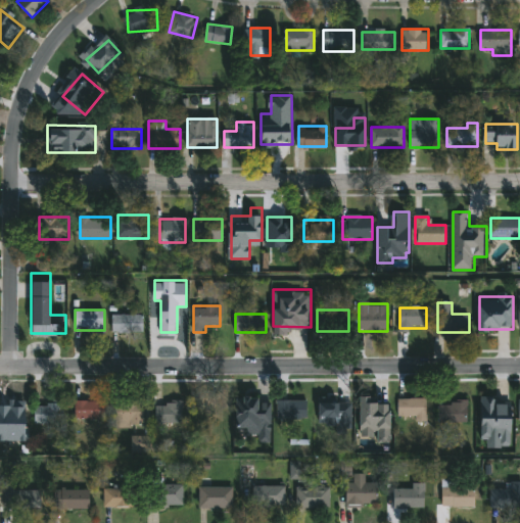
[(143,332),(112,332),(112,315),(143,315),(143,332)]
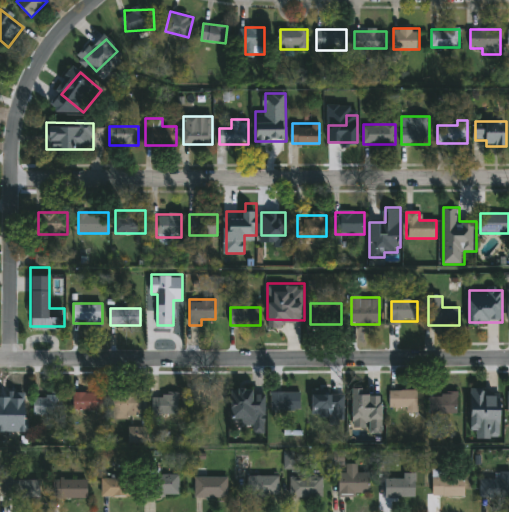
[(364,389),(364,395),(383,395),(382,431),(353,430),(354,389),(364,389)]
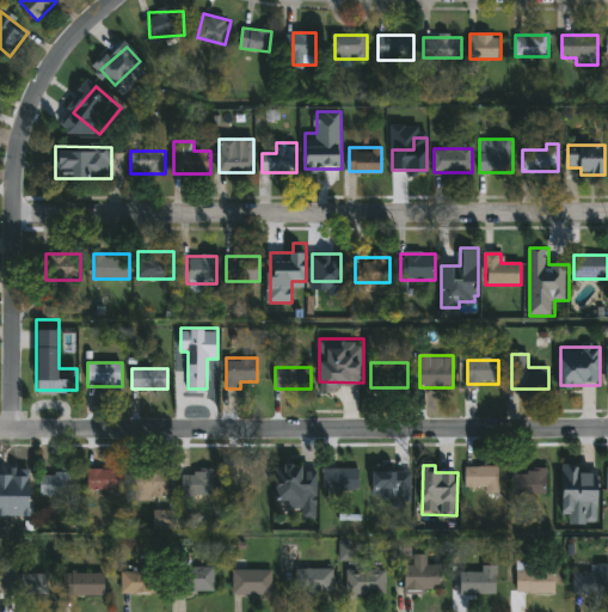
[(581,465),(581,472),(599,472),(599,518),(564,518),(564,465),(581,465)]
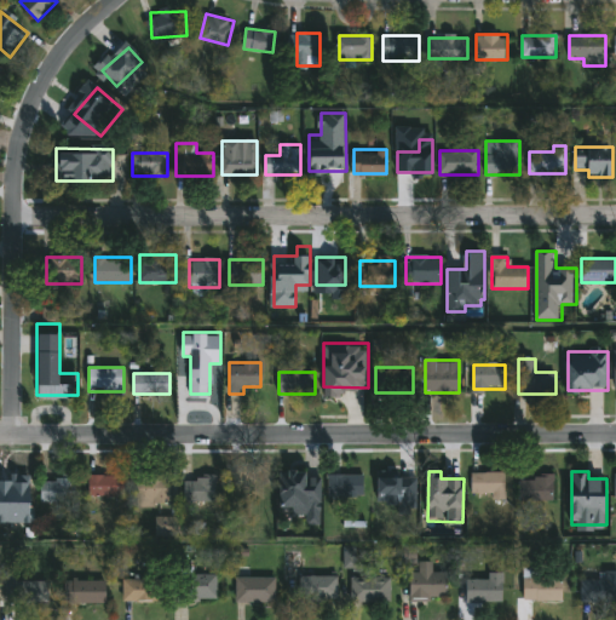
[(281,511),(281,472),(322,472),(322,526),(306,526),(306,511),(281,511)]
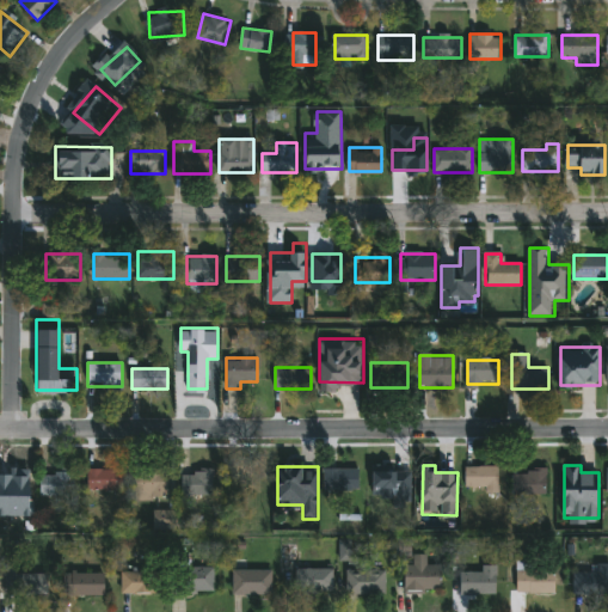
[(466,466),(498,466),(498,491),(466,491),(466,466)]
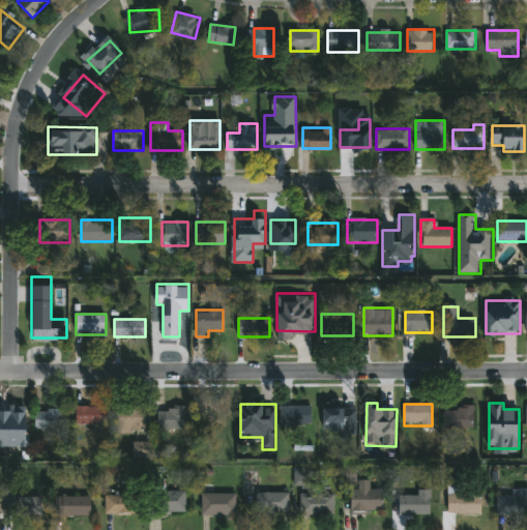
[(0,424),(0,406),(24,406),(24,424),(0,424)]
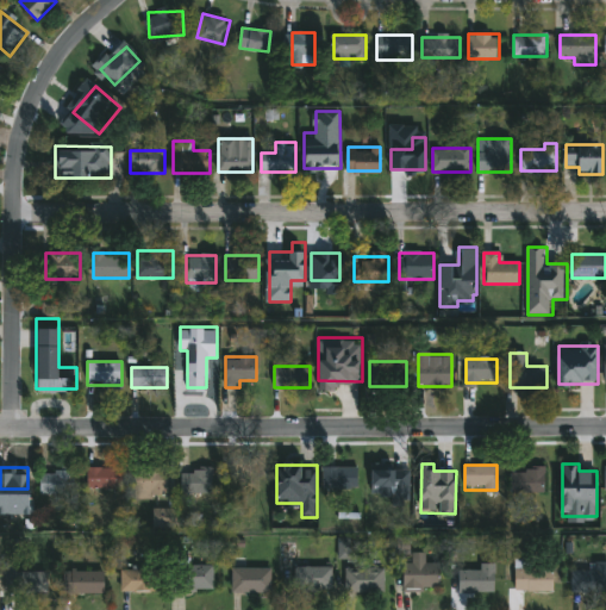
[(369,467),(403,467),(403,490),(369,490),(369,467)]
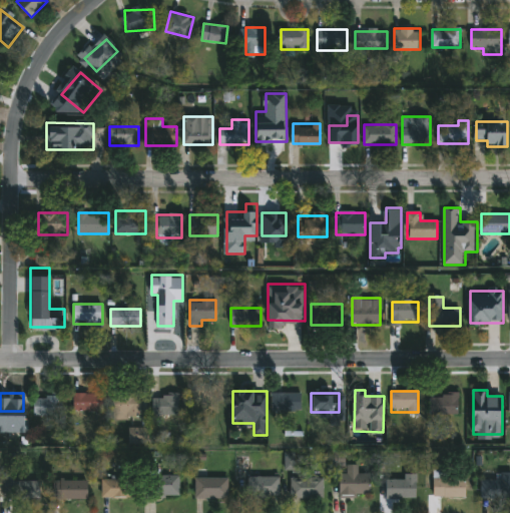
[(102,411),(73,411),(73,394),(102,394),(102,411)]
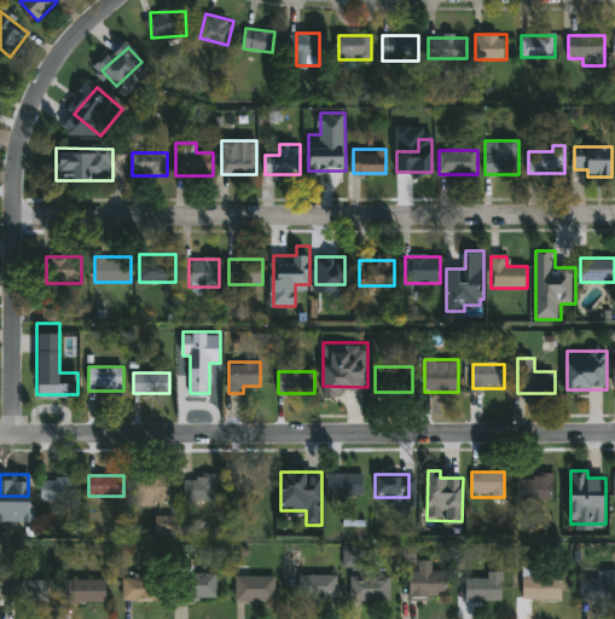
[(137,505),(137,475),(170,475),(170,505),(137,505)]
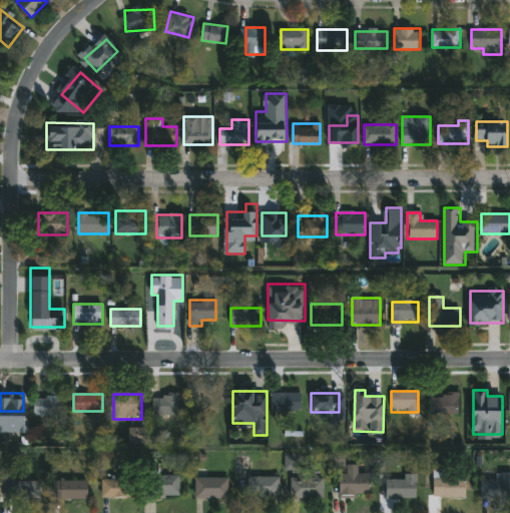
[(222,416),(222,394),(194,394),(194,412),(211,412),(211,416),(222,416)]
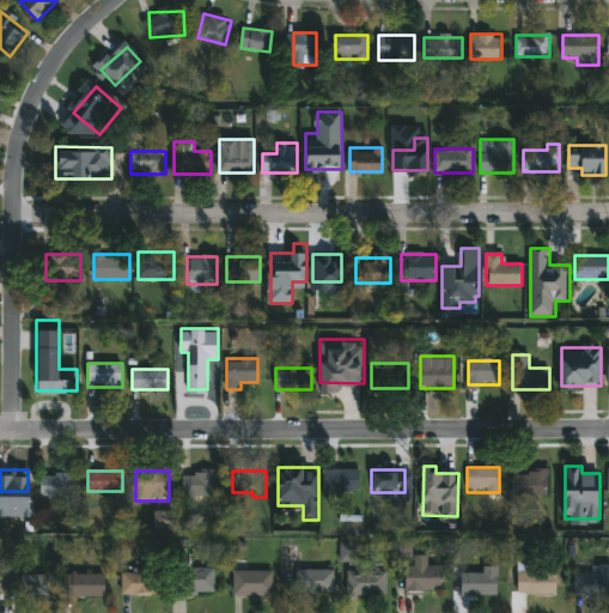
[(326,491),(326,471),(359,471),(359,491),(326,491)]
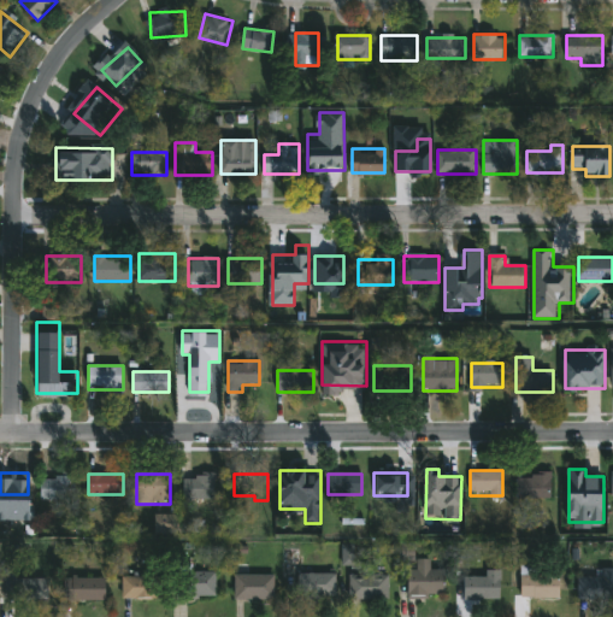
[(552,474),(552,499),(518,499),(517,474),(552,474)]
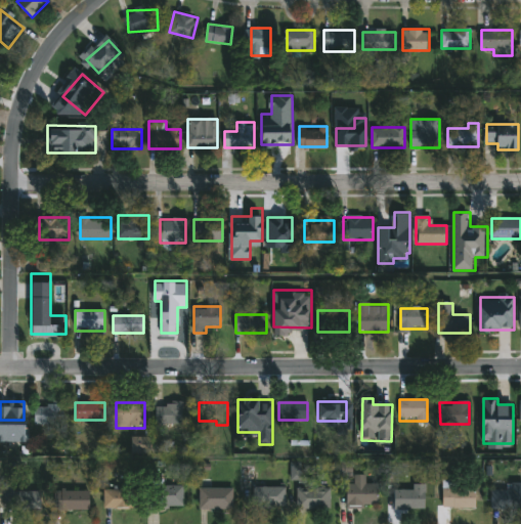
[(183,403),(183,424),(156,424),(156,403),(183,403)]
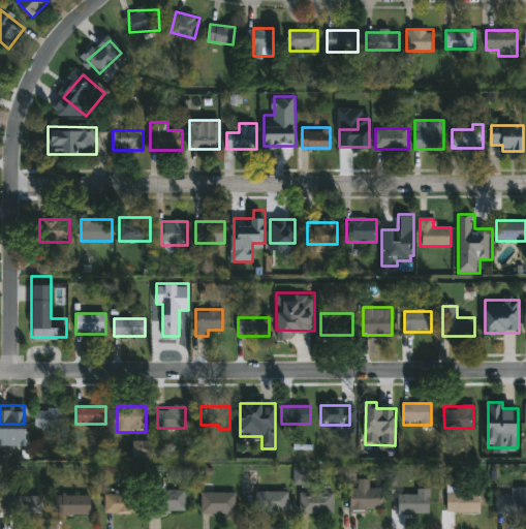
[(63,429),(35,429),(35,408),(63,408),(63,429)]
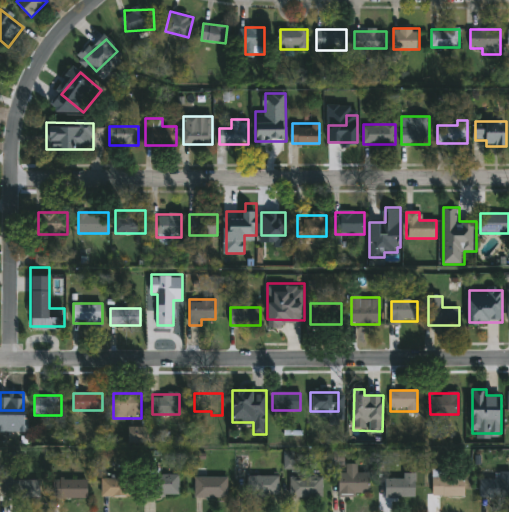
[(340,473),(346,473),(346,464),(358,464),(358,473),(370,473),(370,494),(340,494),(340,473)]
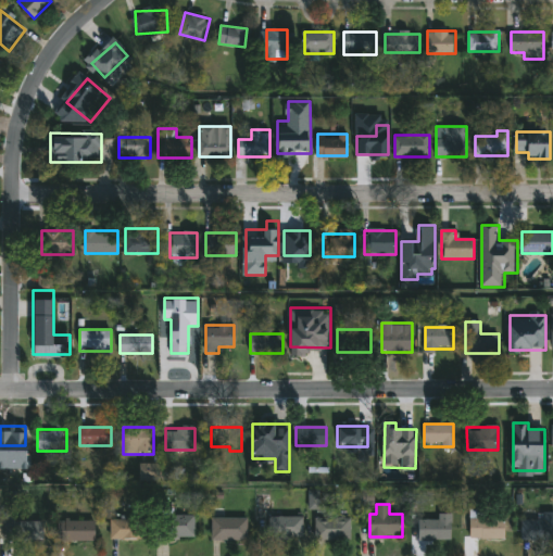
[(523,519),(542,519),(542,513),(552,513),(552,541),(523,541),(523,519)]
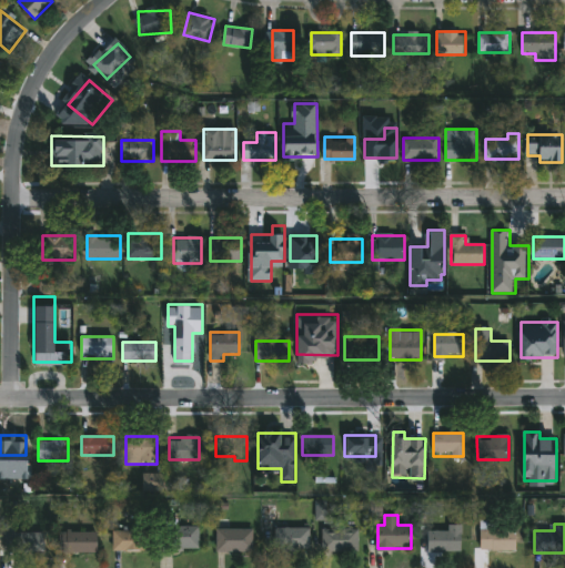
[(16,533),(43,533),(43,553),(6,553),(6,526),(16,526),(16,533)]
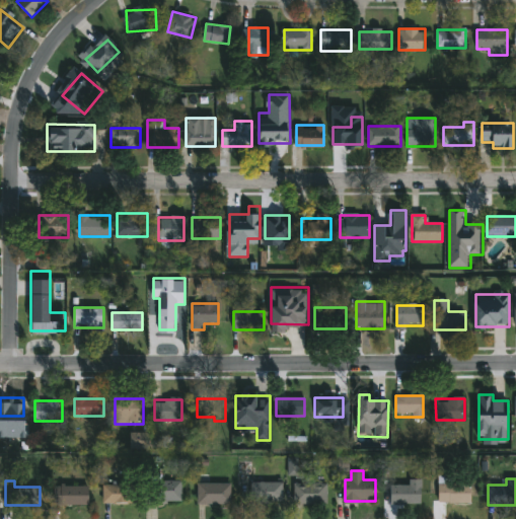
[(181,480),(181,503),(145,503),(145,480),(181,480)]
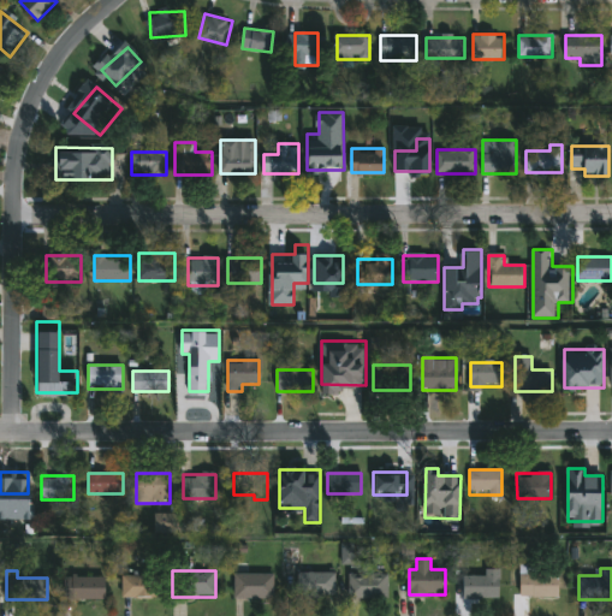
[(464,599),(464,576),(486,576),(486,570),(501,570),(501,599),(464,599)]
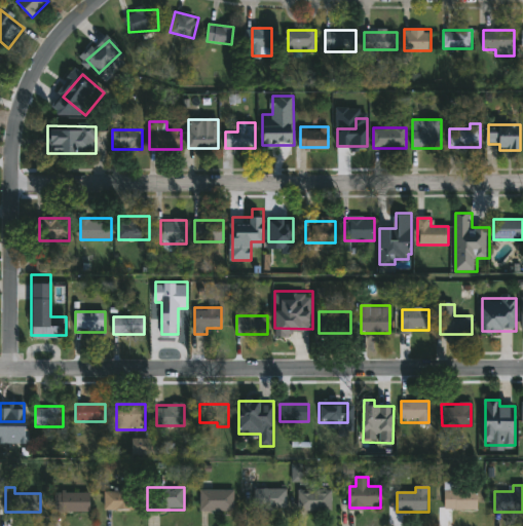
[(288,489),(288,510),(254,510),(254,489),(288,489)]
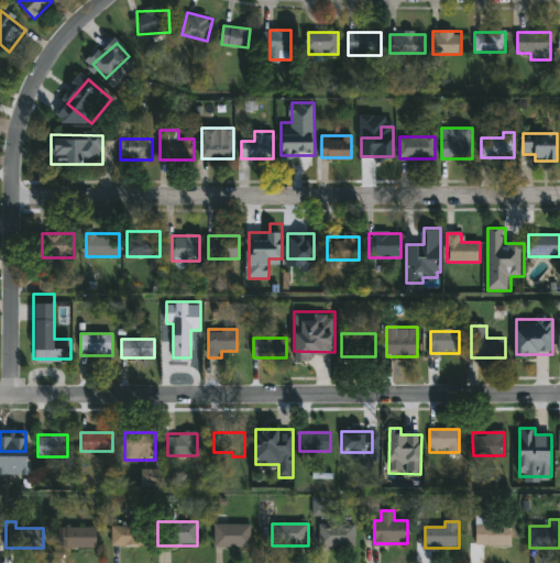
[(511,545),(476,545),(476,525),(511,525),(511,545)]
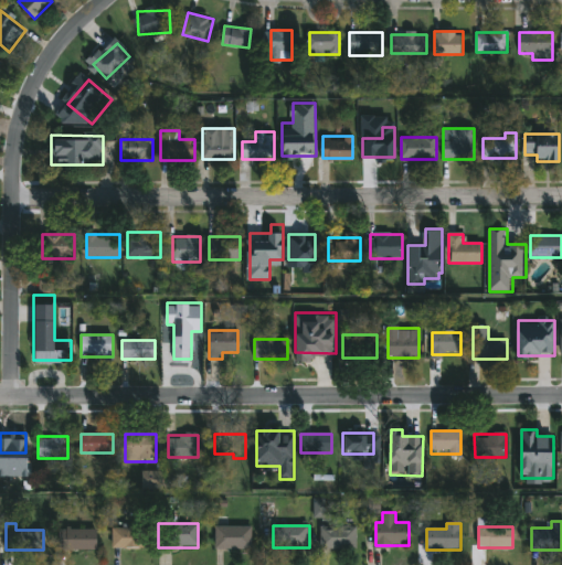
[(113,548),(113,528),(148,528),(148,548),(113,548)]
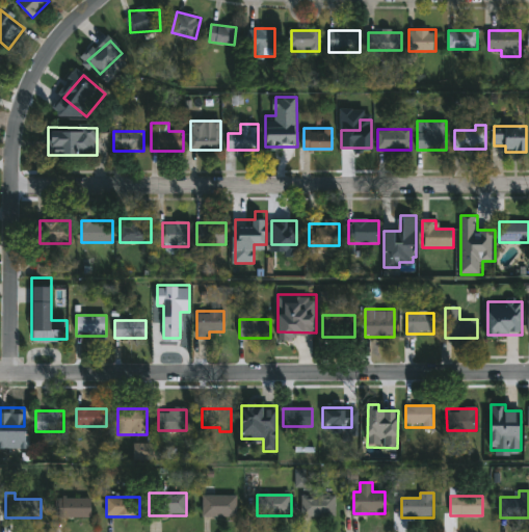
[(237,517),(203,517),(203,497),(237,497),(237,517)]
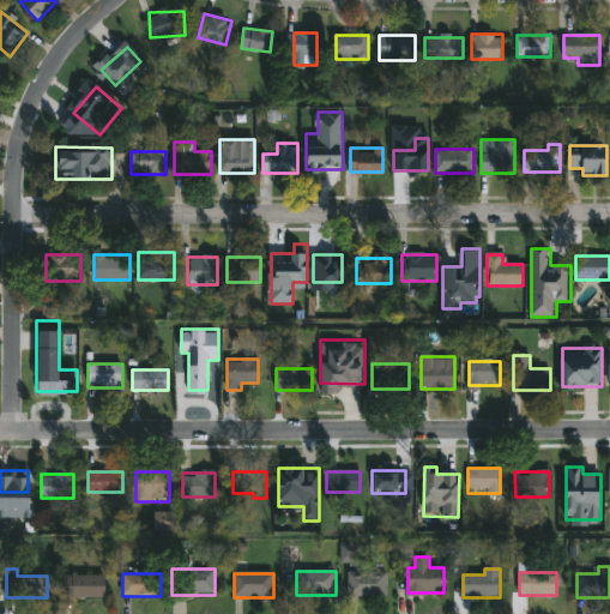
[(349,573),(387,573),(387,597),(349,597),(349,573)]
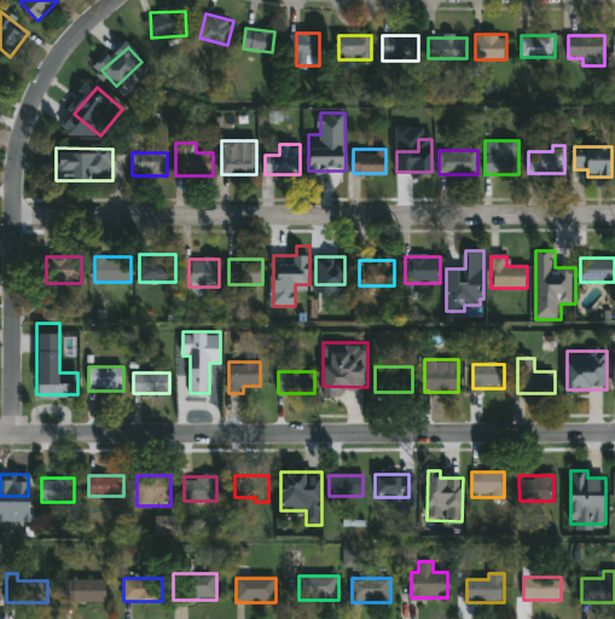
[(63,580),(106,580),(106,605),(63,605),(63,580)]
